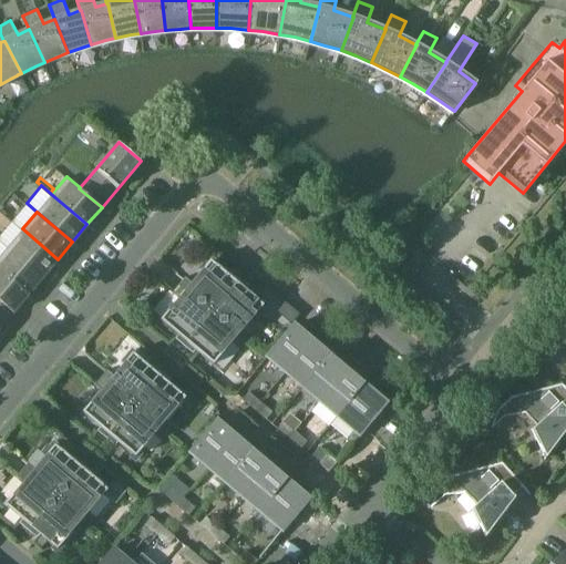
[(22,228),(8,246),(43,276),(58,259),(22,228)]
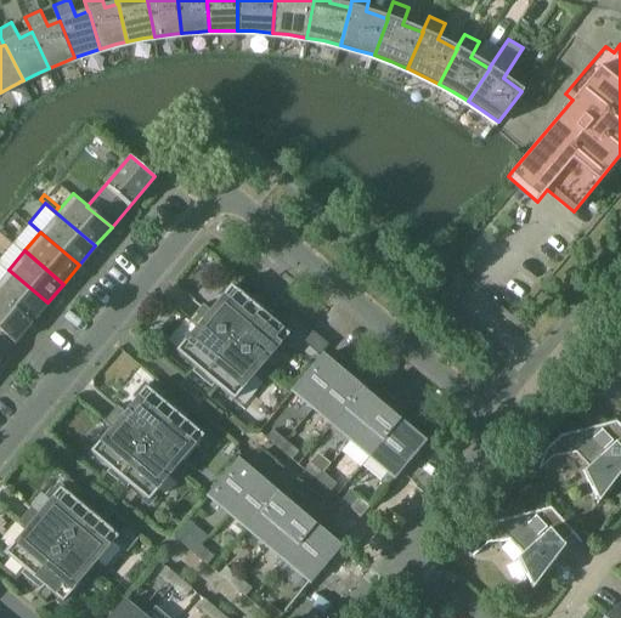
[(0,279),(0,294),(32,322),(48,302),(9,270),(0,279)]
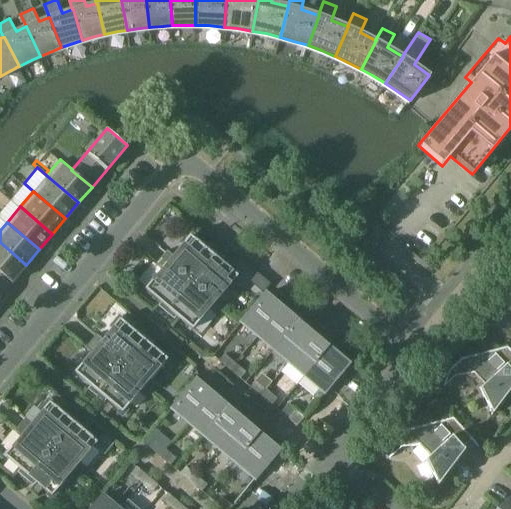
[(162,255),(192,280),(214,254),(190,233),(173,253),(167,248),(162,255)]
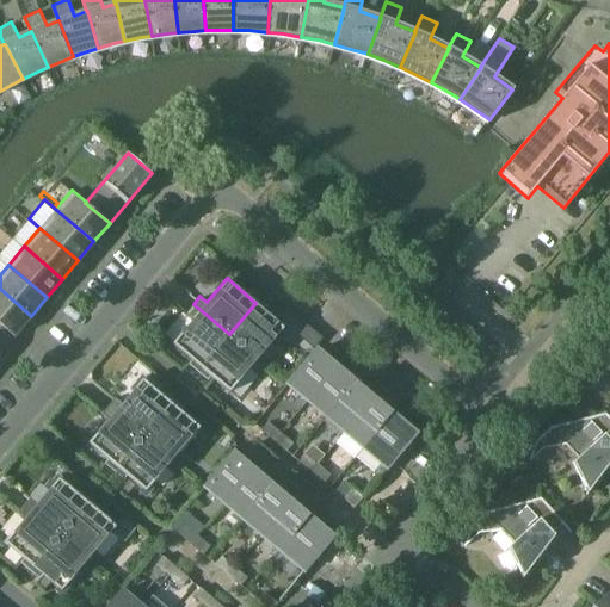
[(0,321),(16,334),(31,316),(0,289),(0,321)]
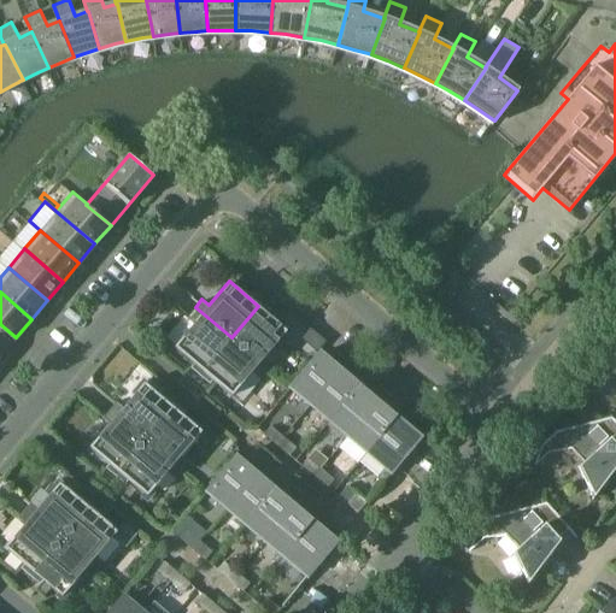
[(287,330),(258,306),(232,337),(268,369),(274,360),(267,354),(287,330)]
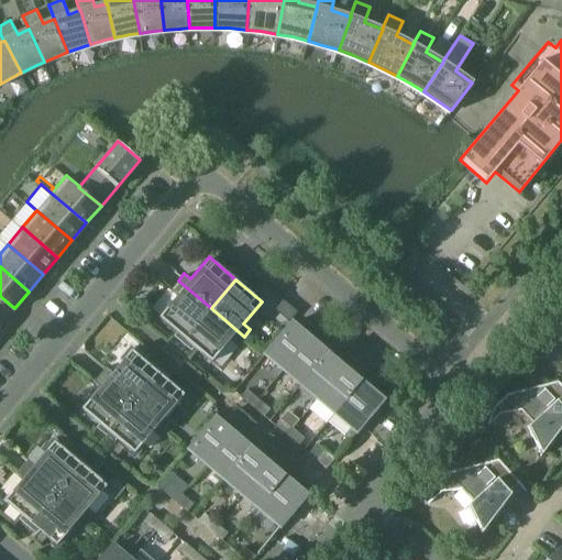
[(186,338),(211,308),(178,281),(172,288),(178,294),(160,316),(186,338)]
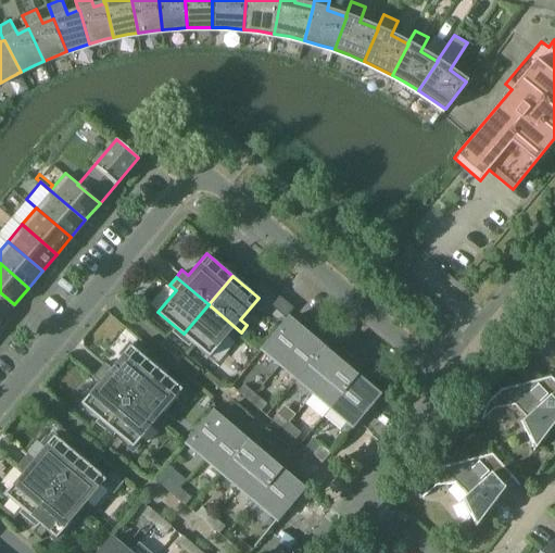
[(0,292),(0,321),(14,304),(0,292)]
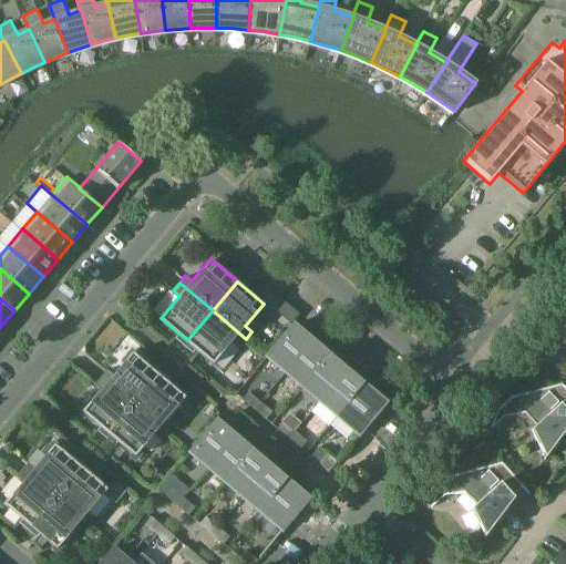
[(246,339),(213,310),(187,340),(214,362),(233,340),(239,346),(246,339)]
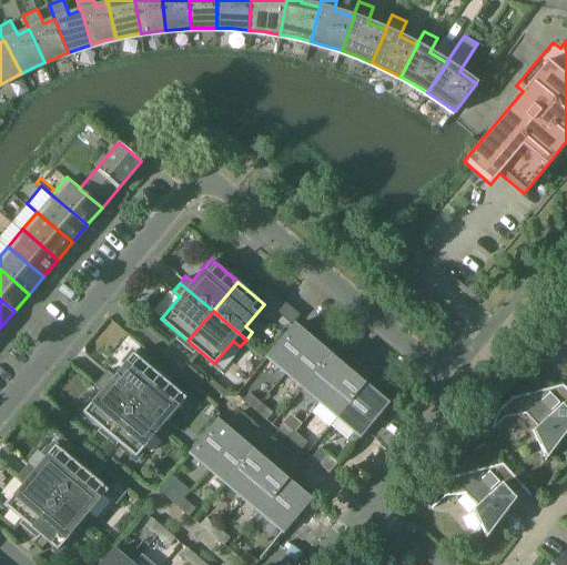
[(566,322),(559,330),(553,347),(554,349),(566,336),(566,322)]
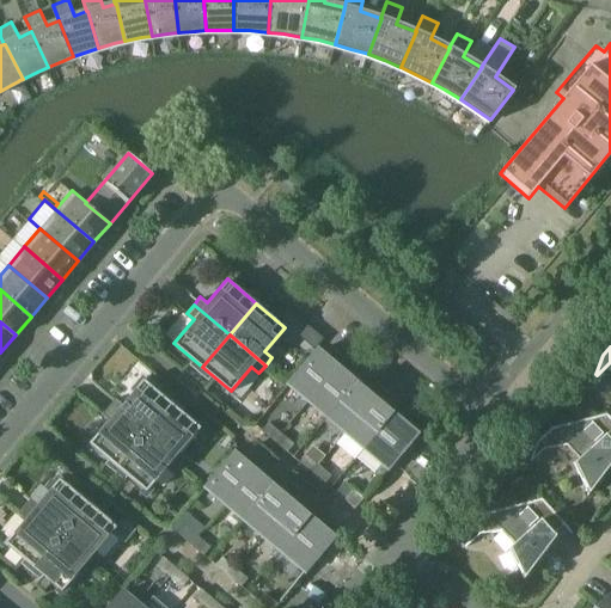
[(289,382),(309,399),(337,364),(318,348),(289,382)]
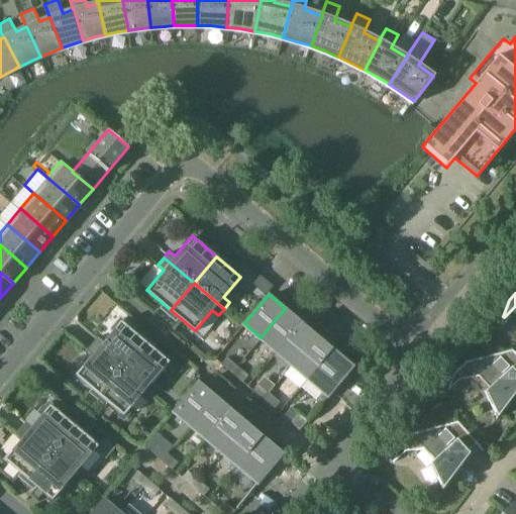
[(301,321),(285,308),(261,337),(277,350),(301,321)]
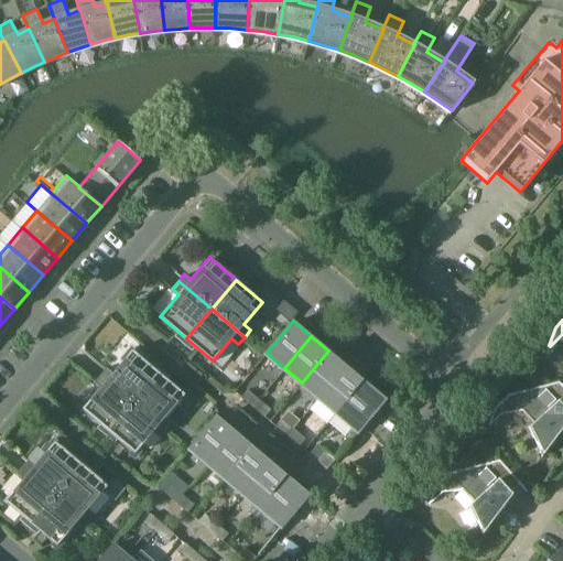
[(107,366),(100,373),(133,400),(159,371),(132,349),(114,371),(107,366)]
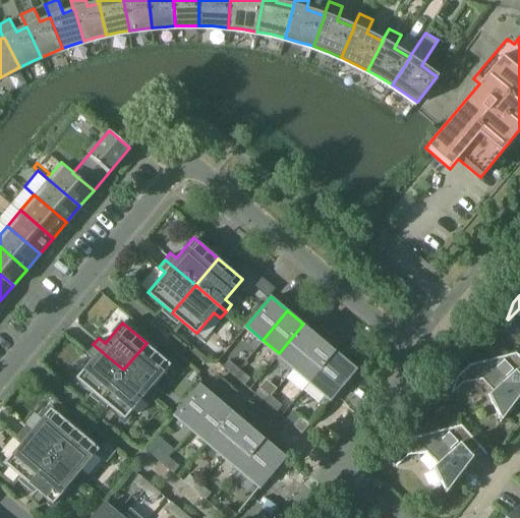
[(319,338),(303,324),(279,353),(294,366),(319,338)]
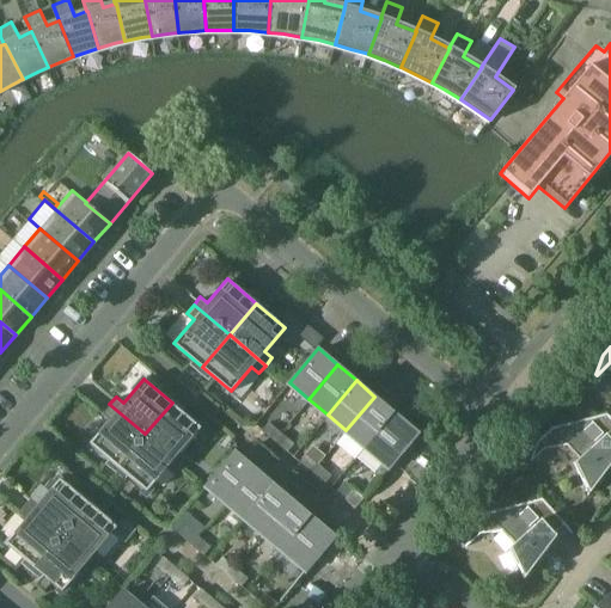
[(374,397),(346,430),(365,446),(393,412),(374,397)]
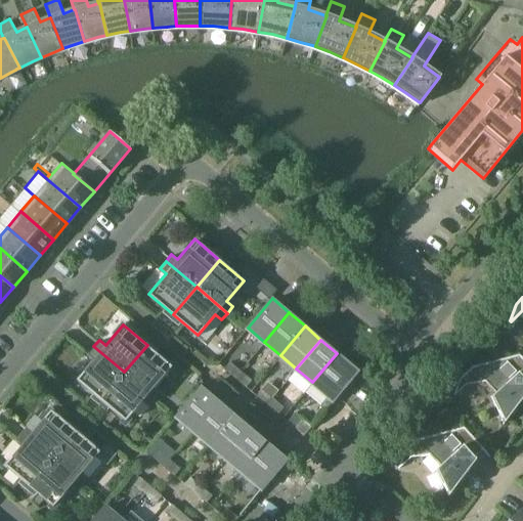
[(147,345),(124,372),(155,398),(161,391),(155,386),(172,365),(147,345)]
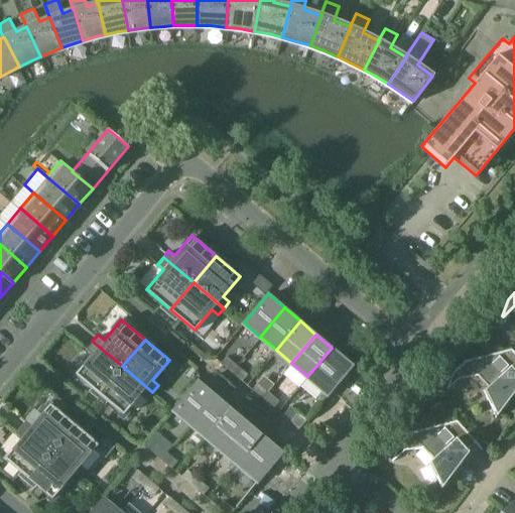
[(100,393),(122,366),(92,341),(87,348),(93,353),(76,373),(100,393)]
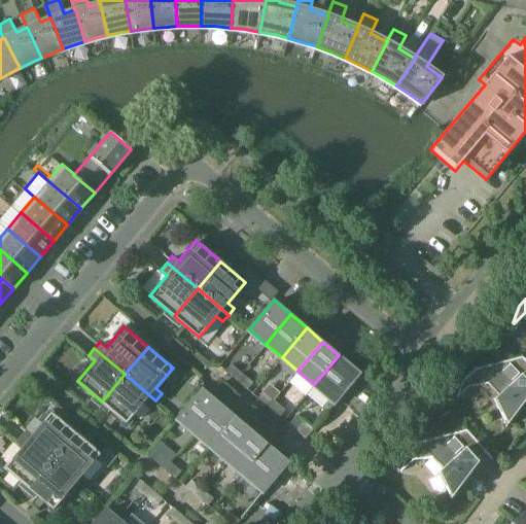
[(525,357),(523,354),(476,367),(462,379),(457,396),(469,385),(488,382),(499,393),(494,397),(507,424),(525,398),(525,357)]
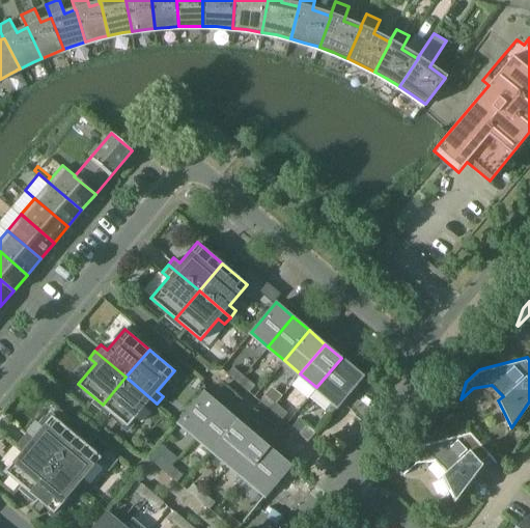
[(358,372),(341,358),(316,387),(337,405),(349,391),(344,388),(358,372)]
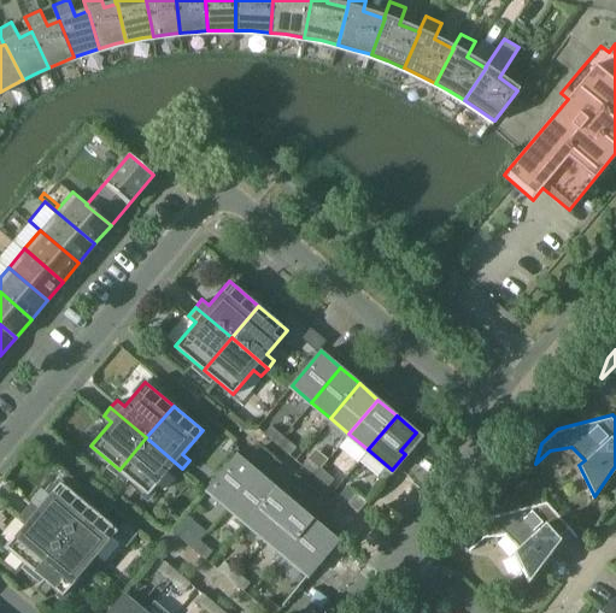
[(264,431),(277,442),(283,435),(271,424),(264,431)]
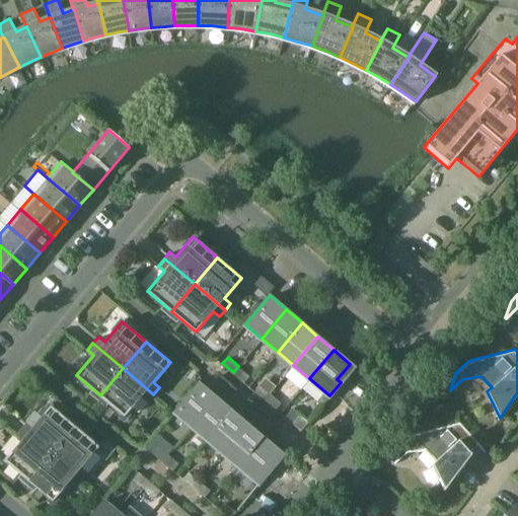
[(249,375),(238,366),(233,372),(244,381),(249,375)]
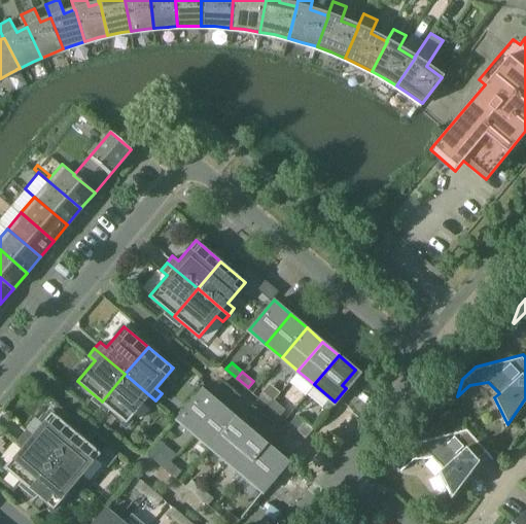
[(155,400),(125,374),(102,402),(127,422),(144,402),(150,407),(155,400)]
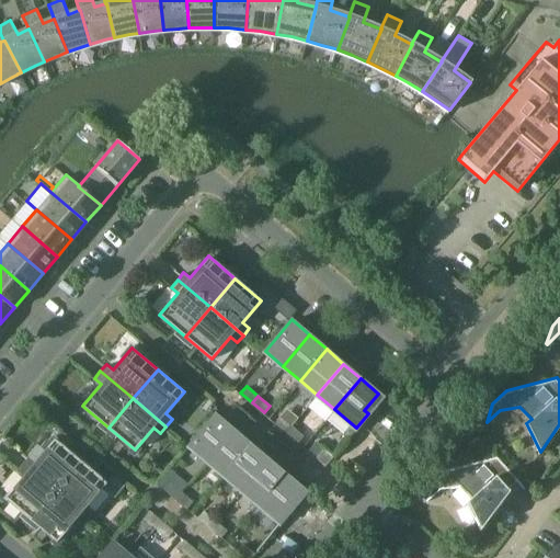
[(189,445),(207,460),(233,430),(215,414),(189,445)]
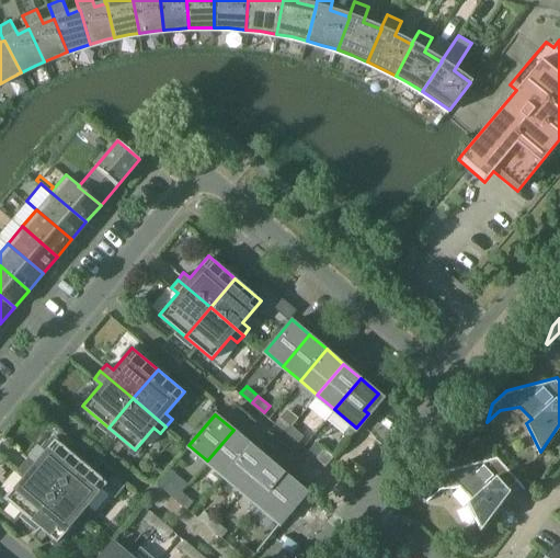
[(275,422),(286,431),(292,424),(281,414),(275,422)]
